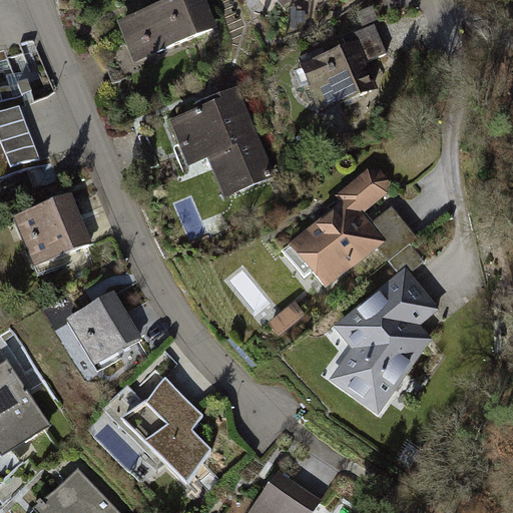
[(173,0),(163,5),(116,24),(133,64),(214,31),(200,0),(173,0)]
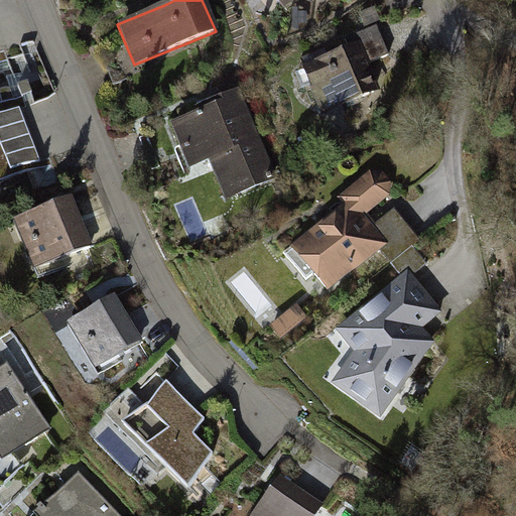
[(368,39),(306,65),(327,115),(389,90),(368,39)]
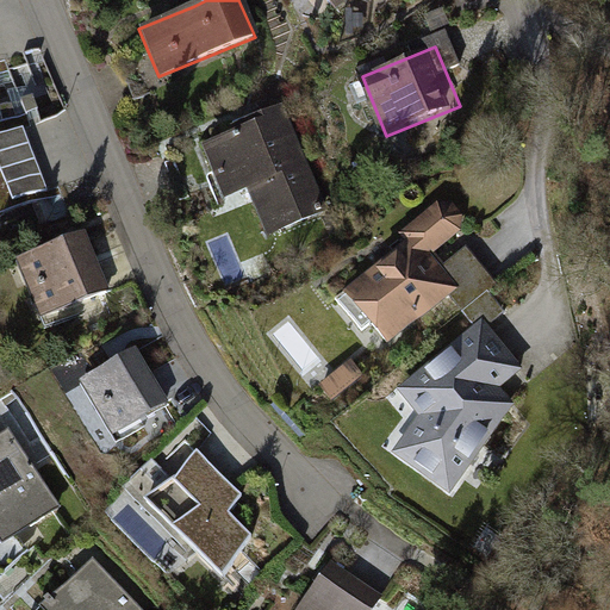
[(0,89),(5,88),(13,107),(0,112),(0,113),(6,128),(0,130),(0,219),(51,199),(24,130),(66,113),(39,49),(0,64),(0,89)]
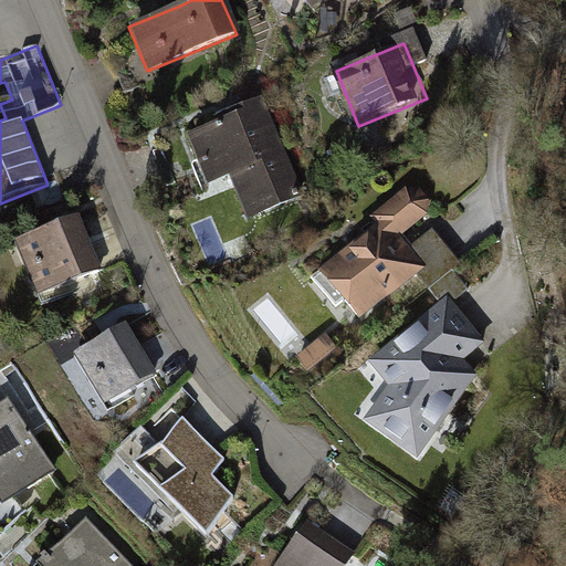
[(302,195),(263,104),(185,137),(203,184),(227,174),(245,218),(302,195)]
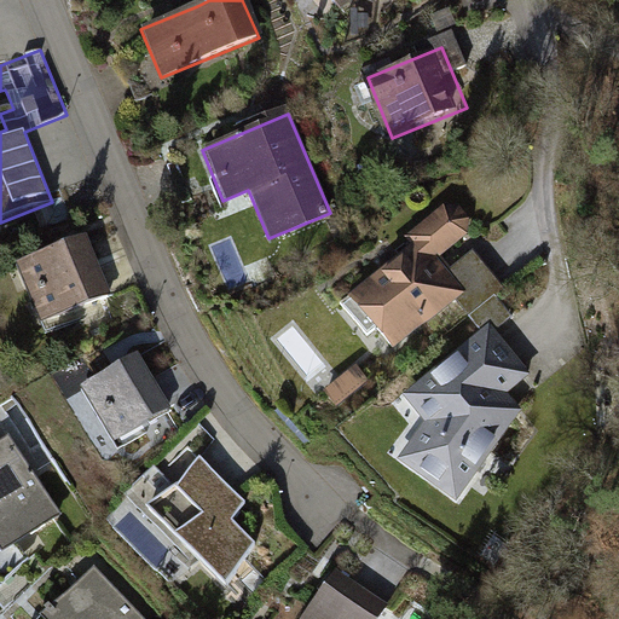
[(455,200),(446,206),(444,204),(406,236),(412,243),(341,301),(368,333),(376,324),(393,346),(456,299),(466,291),(449,270),(440,258),(468,235),(466,231),(474,223),(455,200)]
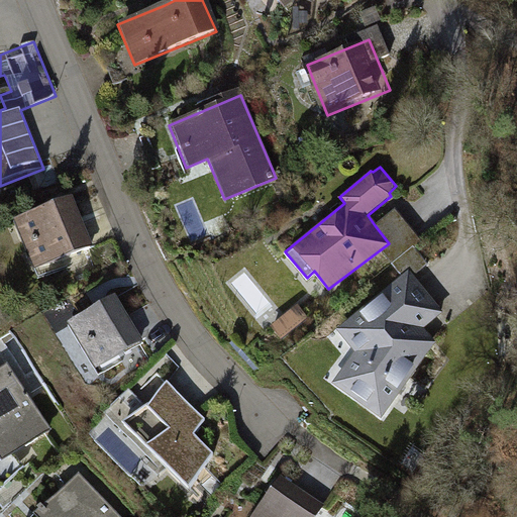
[(50,212),(16,226),(35,273),(95,248),(76,202),(50,212)]
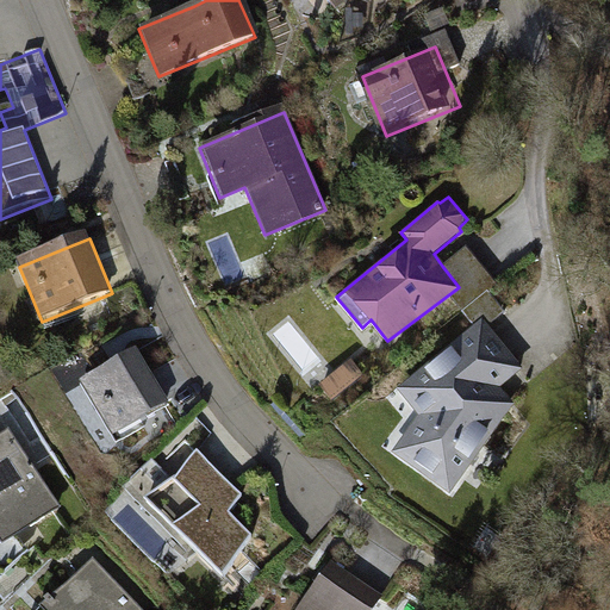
[(467,247),(442,266),(459,287),(449,294),(464,309),(486,291),(496,282),(467,247)]
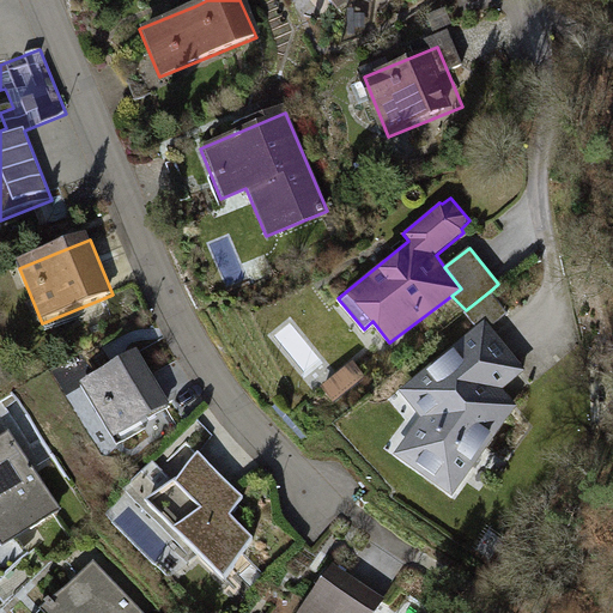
[(466,310),(478,326),(485,320),(492,327),(508,315),(489,292),(466,310)]
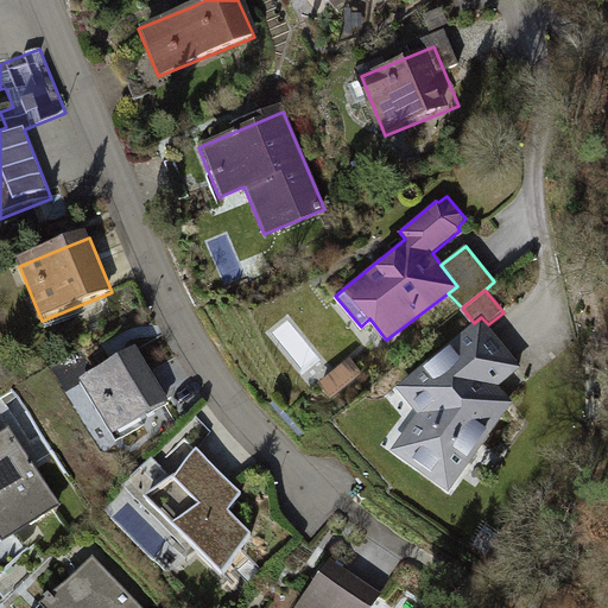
[(488,324),(481,317),(474,323),(397,387),(417,412),(392,448),(449,492),(514,403),(501,386),(521,367),(488,324)]
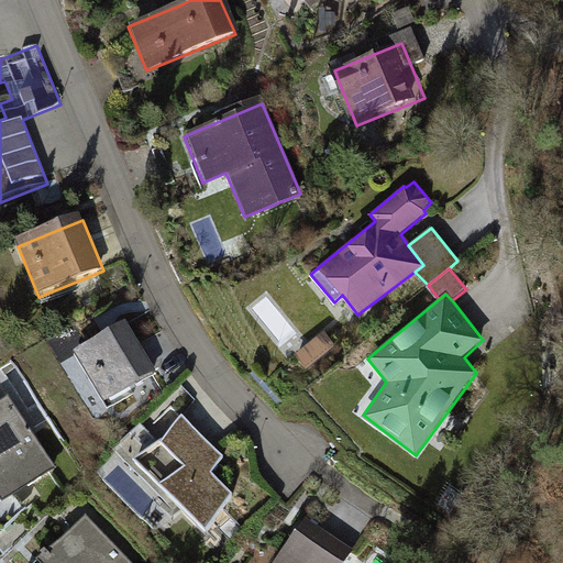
[(128,326),(78,355),(109,405),(157,374),(128,326)]
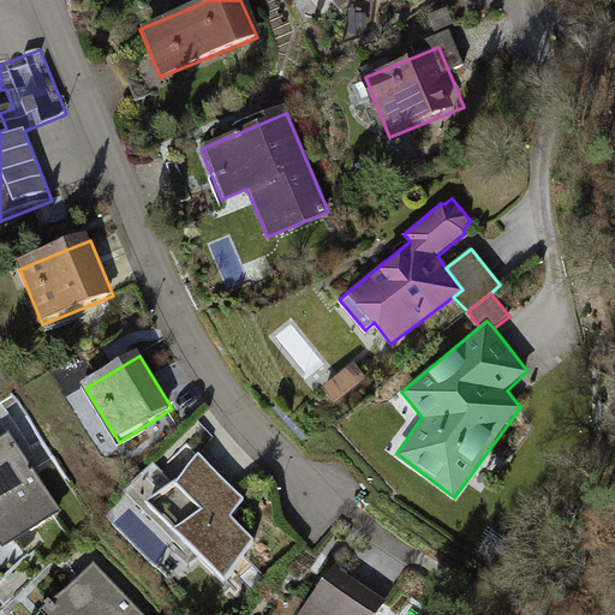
[(341,389),(366,370),(358,359),(333,378),(341,389)]
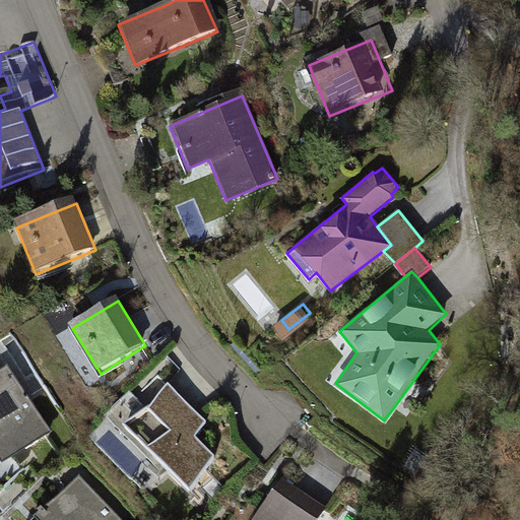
[(0,517),(63,453),(9,369),(0,374),(0,517)]
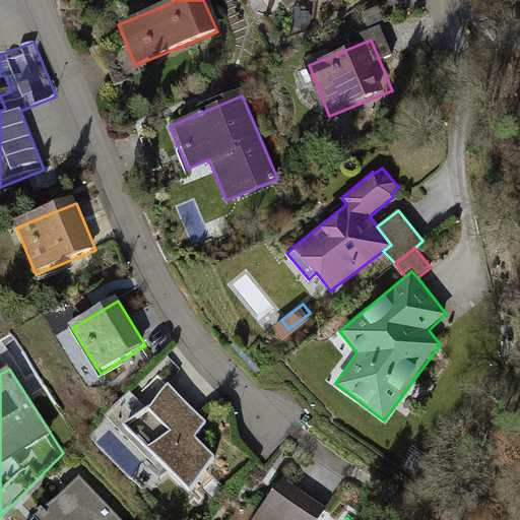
[(132,394),(108,418),(165,476),(169,471),(191,492),(215,458),(195,441),(206,424),(160,380),(139,401),(132,394)]
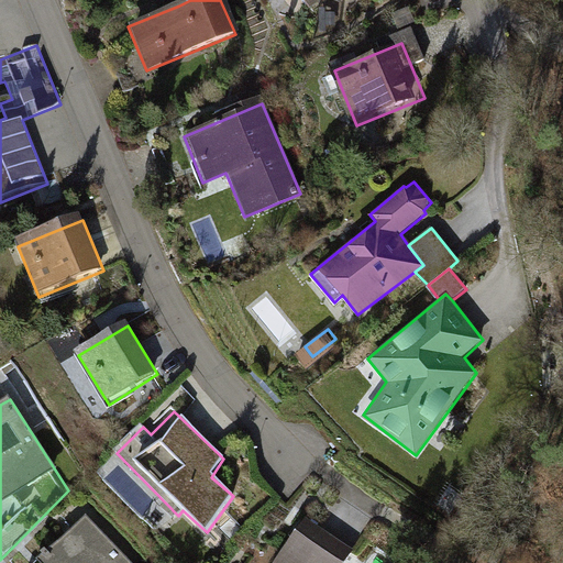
[(132,562),(84,514),(32,562),(132,562)]
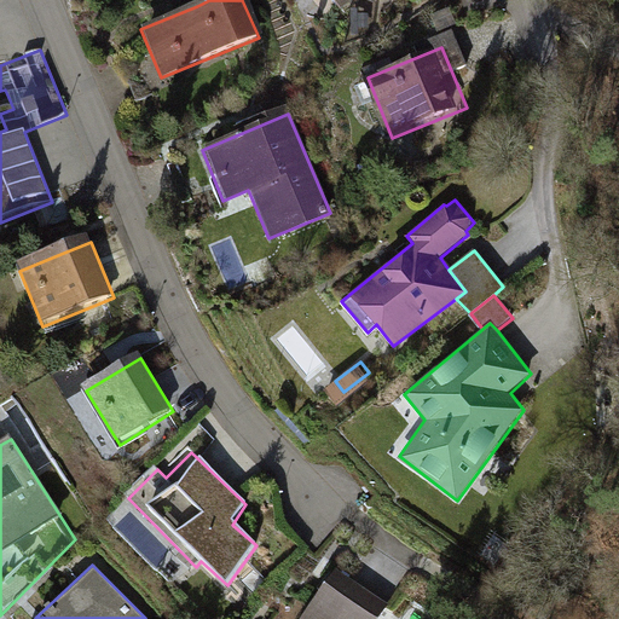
[(380,618),(387,608),(335,574),(325,589),(305,618),(380,618)]
